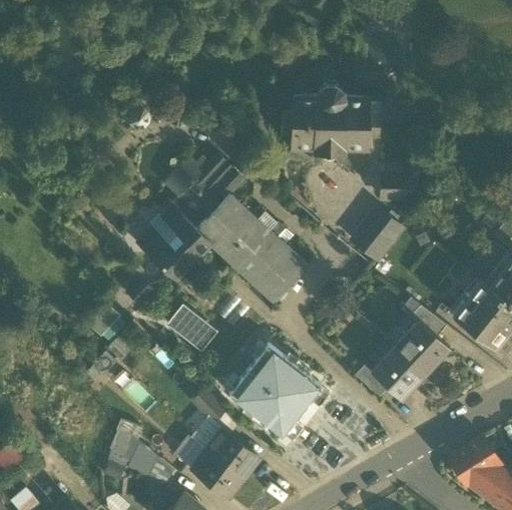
[(316,95),(316,100),(292,100),(292,116),(282,115),(281,135),(292,135),(291,149),(315,150),(314,154),(342,154),(342,150),(366,151),(366,136),(376,136),(376,117),(367,117),(367,101),(342,101),(342,96),(340,91),(336,87),(332,85),(326,84),(321,86),(318,90),(316,95)]
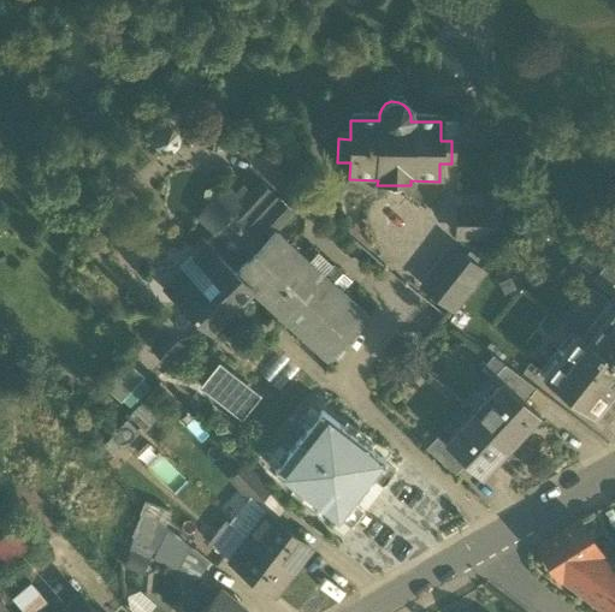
[(77,130),(66,142),(77,152),(88,138),(77,130)]
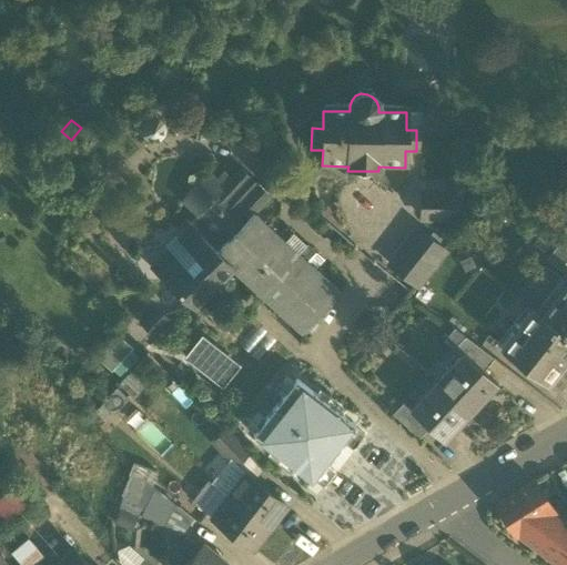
[(241,171),(232,181),(225,174),(219,181),(253,214),(254,214),(269,198),(241,171)]
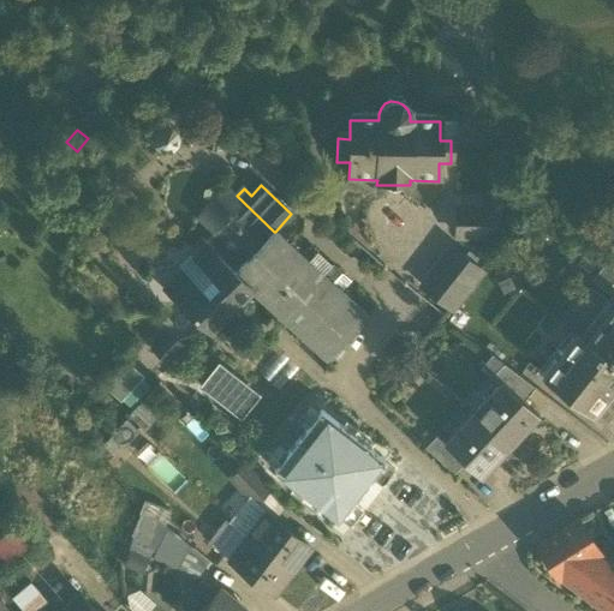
[(237,196),(227,187),(200,219),(216,234),(209,239),(212,240),(239,269),(274,232),(237,196)]
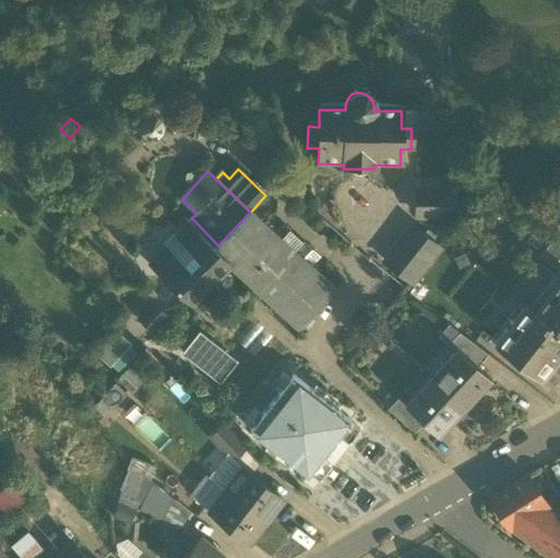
[(449,194),(415,194),(414,219),(448,220),(449,194)]
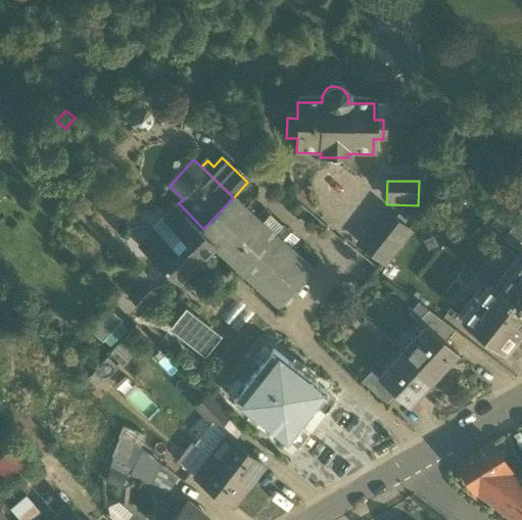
[(234,197),(233,197),(203,229),(199,232),(212,244),(211,245),(278,309),(313,271),(234,197)]
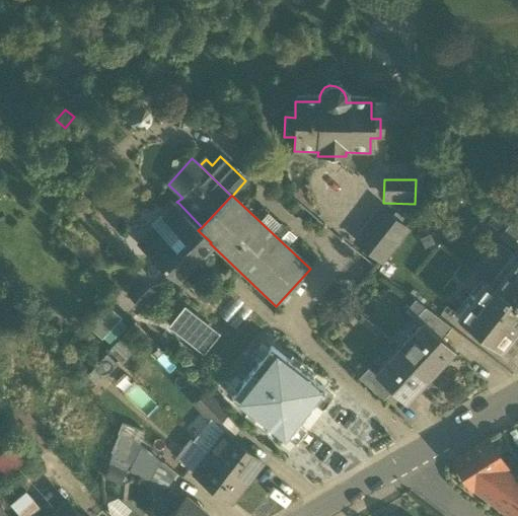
[(202,227),(178,203),(175,209),(191,224),(198,230),(202,227)]
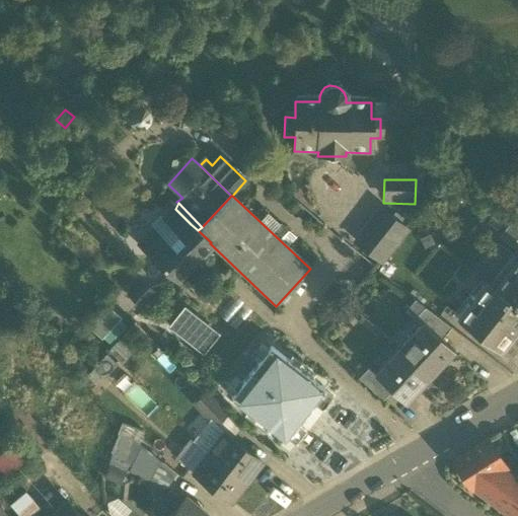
[(175,209),(174,208),(163,220),(161,218),(152,227),(154,229),(138,246),(150,258),(151,258),(155,262),(191,224),(175,209)]
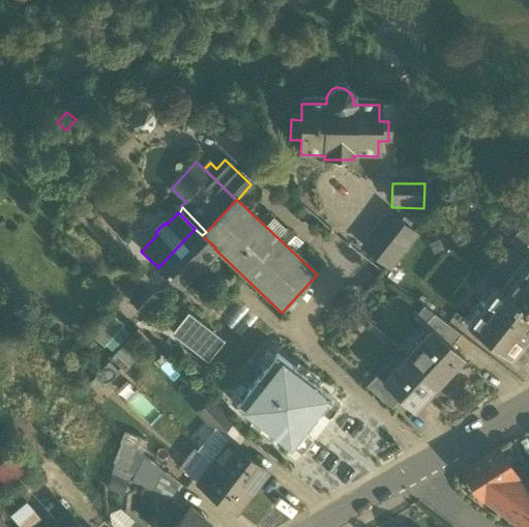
[(361,247),(392,272),(419,237),(388,212),(361,247)]
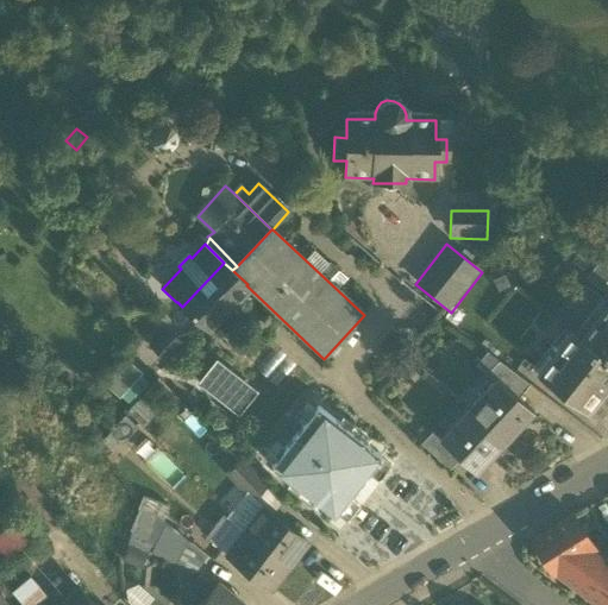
[(607,268),(601,262),(587,279),(607,296),(607,268)]
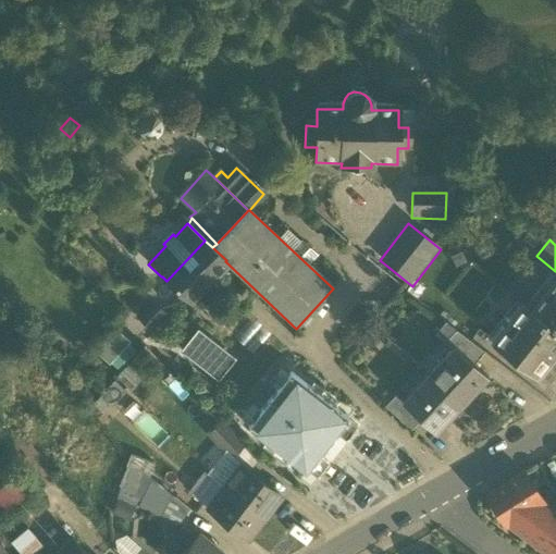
[(205,241),(167,281),(189,299),(225,261),(226,260),(212,247),(205,241)]
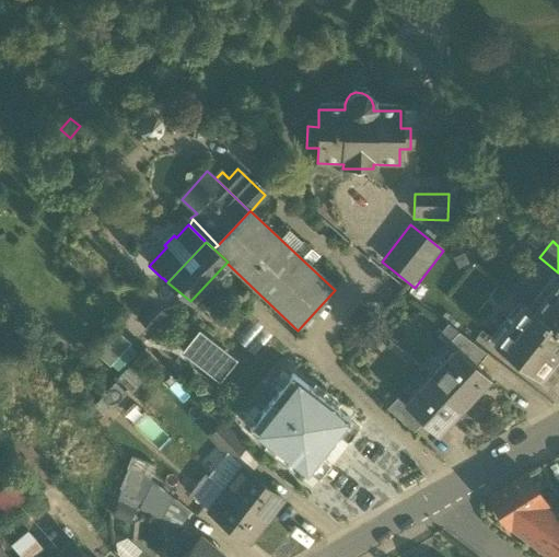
[(558,281),(535,313),(526,306),(497,345),(542,379),(558,356),(558,281)]
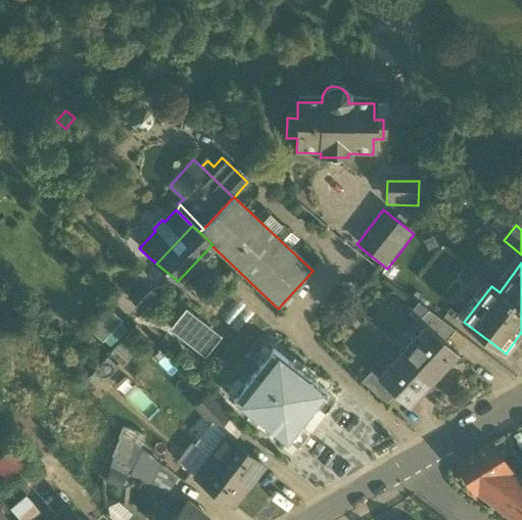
[(457,332),(430,312),(420,322),(427,330),(428,328),(445,344),(457,332)]
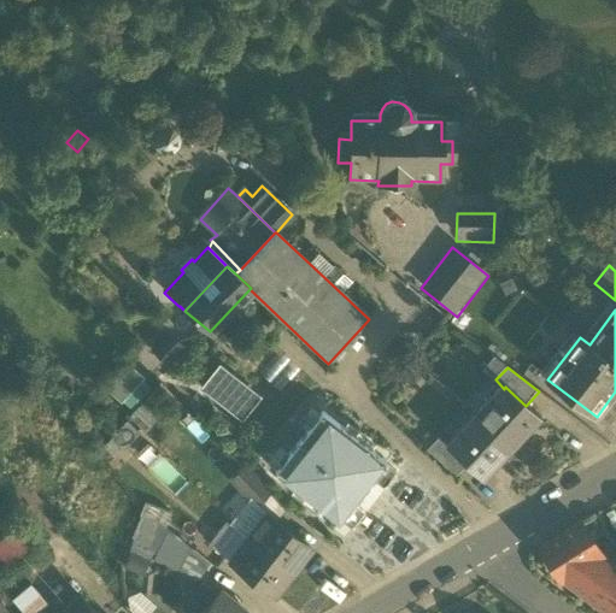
[(135,411),(157,387),(138,370),(116,393),(135,411)]
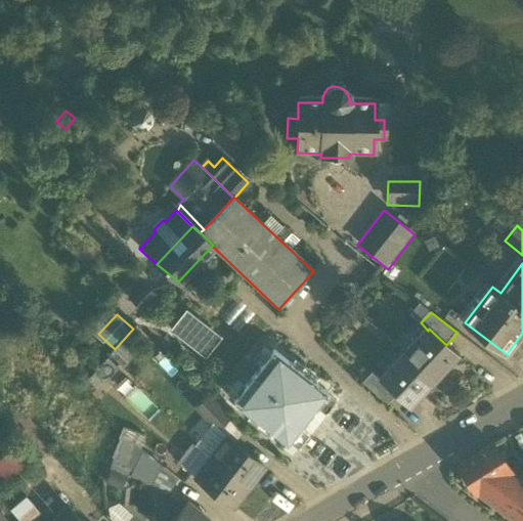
[(175,332),(206,356),(219,339),(188,314),(175,332)]
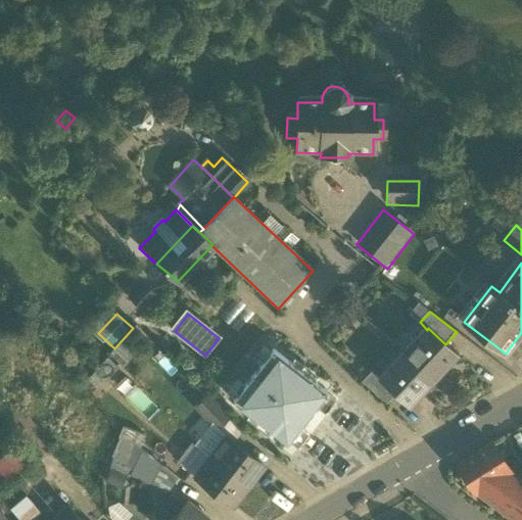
[(427,330),(405,355),(434,382),(457,359),(458,360),(460,358),(445,344),(428,328),(427,330)]
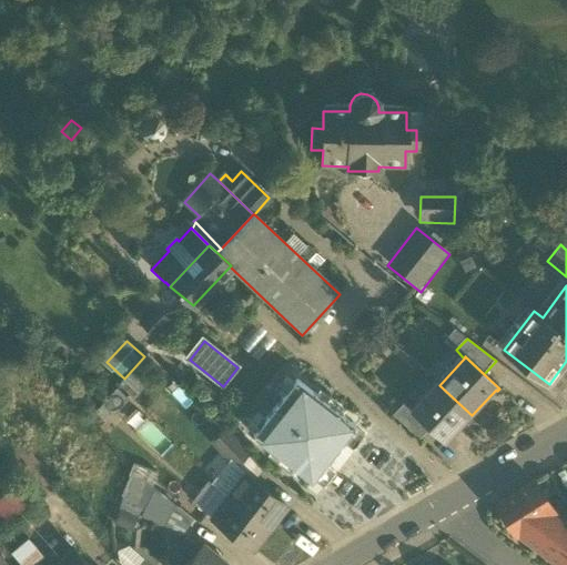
[(367,436),(295,383),(253,437),(324,491),(335,475),(325,467),(343,444),(355,454),(367,436)]
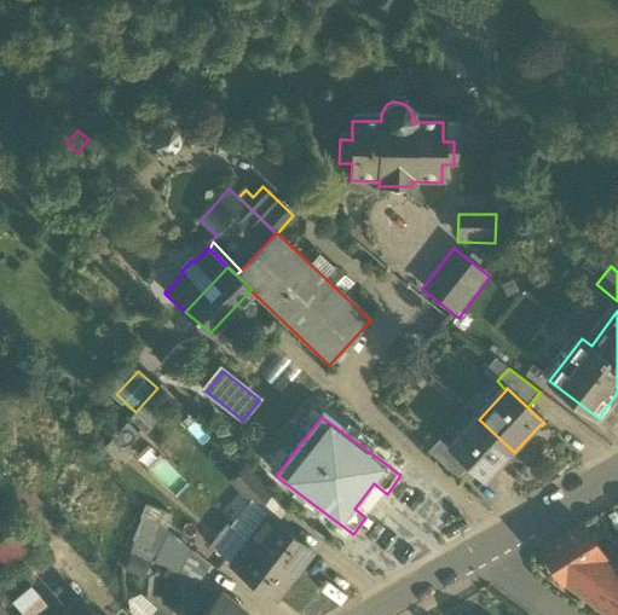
[(514,452),(479,419),(450,450),(449,452),(469,470),(486,486),(489,483),(487,482),(514,452)]
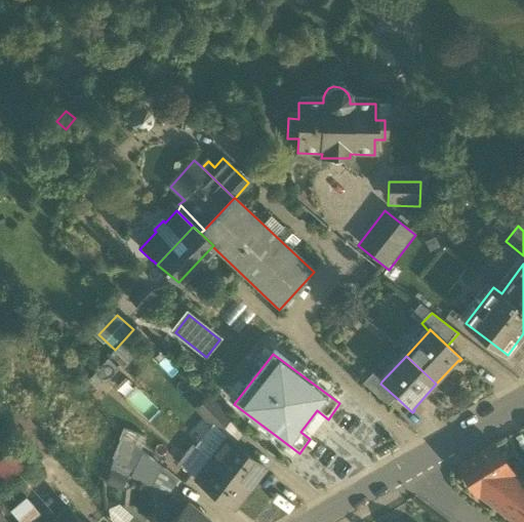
[(381,382),(374,375),(365,387),(390,409),(398,399),(380,384),(381,382)]
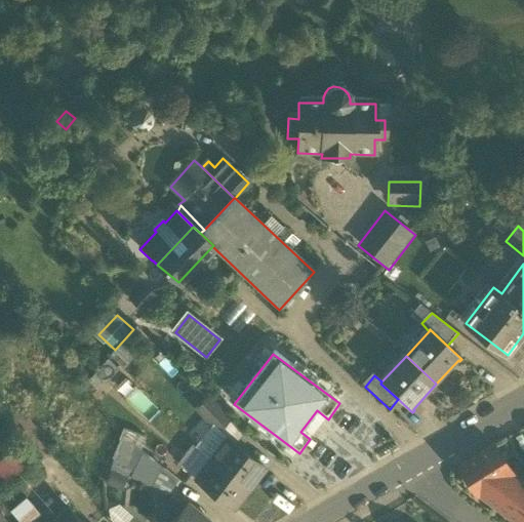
[(145,391),(133,398),(149,420),(159,413),(145,391)]
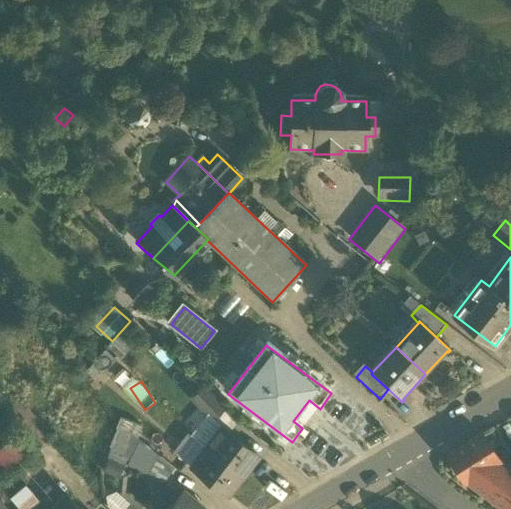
[(223,411),(203,391),(193,402),(213,422),(223,411)]
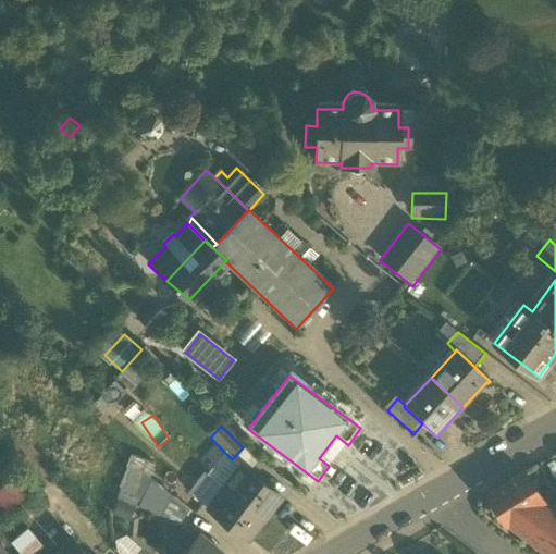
[(156,467),(132,457),(126,469),(130,470),(150,479),(156,467)]
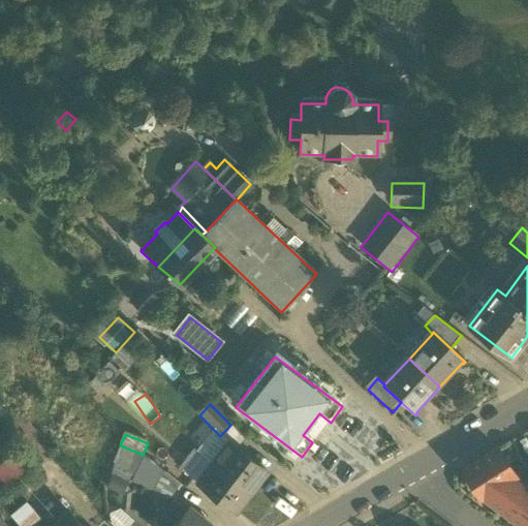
[(266,472),(228,444),(215,465),(251,494),(266,472)]
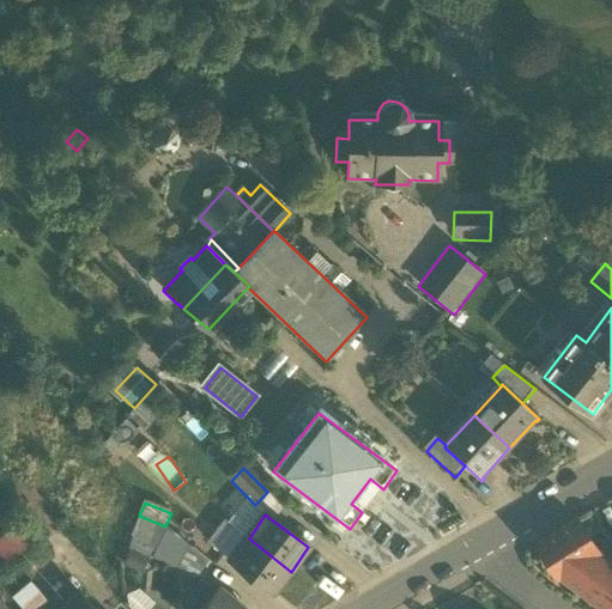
[(165,527),(143,517),(131,553),(155,562),(165,527)]
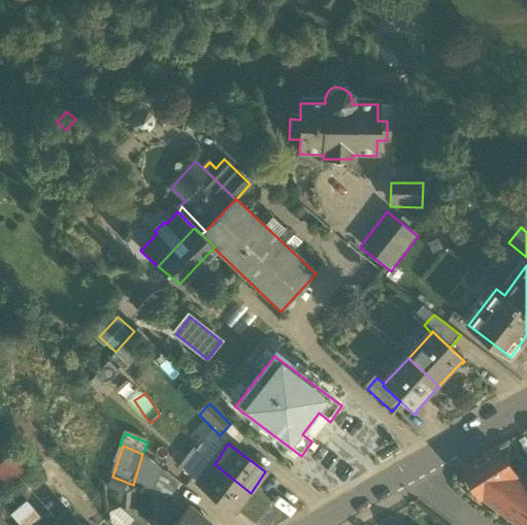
[(17,450),(0,464),(0,478),(6,485),(32,461),(27,455),(24,457),(17,450)]
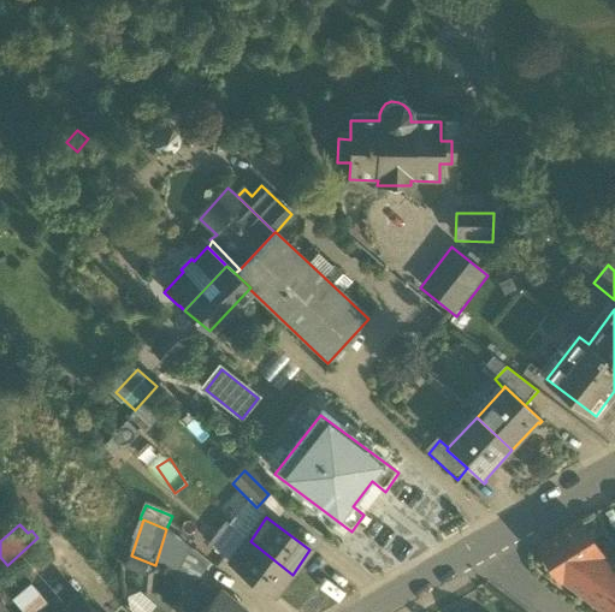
[(560,582),(563,581),(602,611),(609,611),(614,604),(614,577),(613,576),(614,574),(614,569),(599,557),(579,524),(539,550),(560,582)]
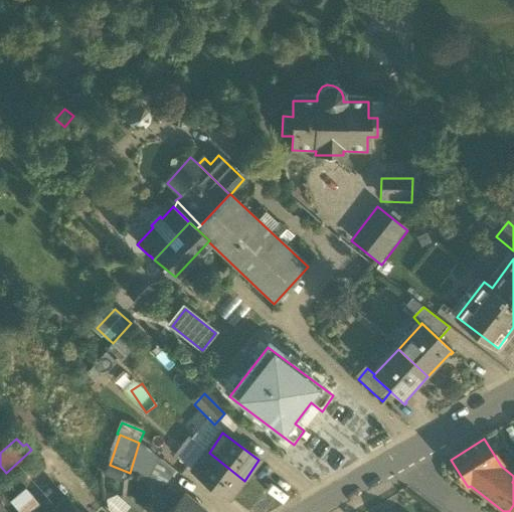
[(244,481),(209,453),(195,473),(230,501),(244,481)]
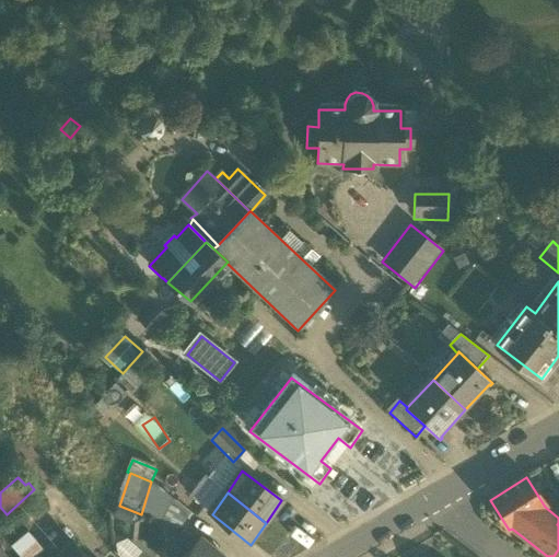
[(220,556),(199,540),(197,543),(185,533),(165,556),(220,556)]
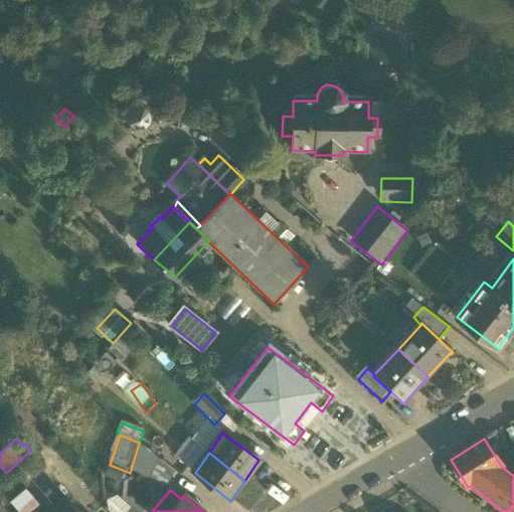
[(21,494),(7,508),(11,511),(19,511),(29,502),(21,494)]
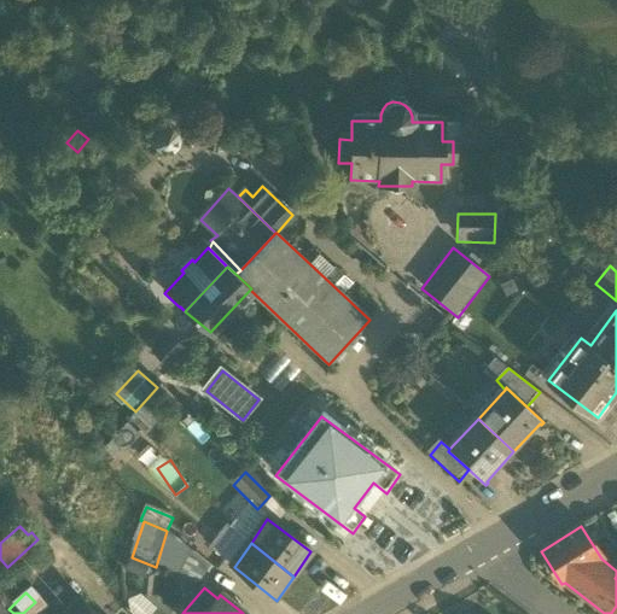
[(35,602),(23,613),(42,613),(44,612),(35,602)]
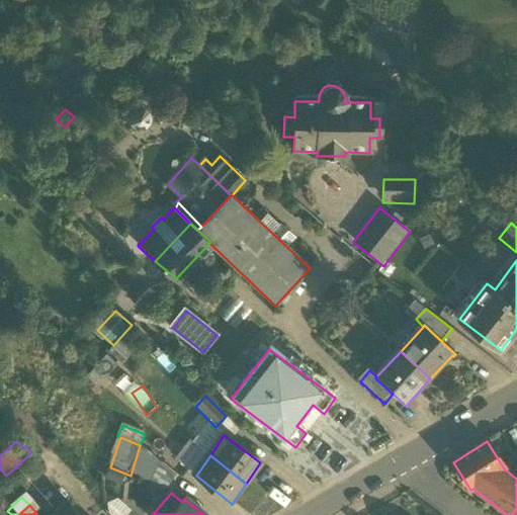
[(76,514),(68,506),(58,514),(76,514)]
